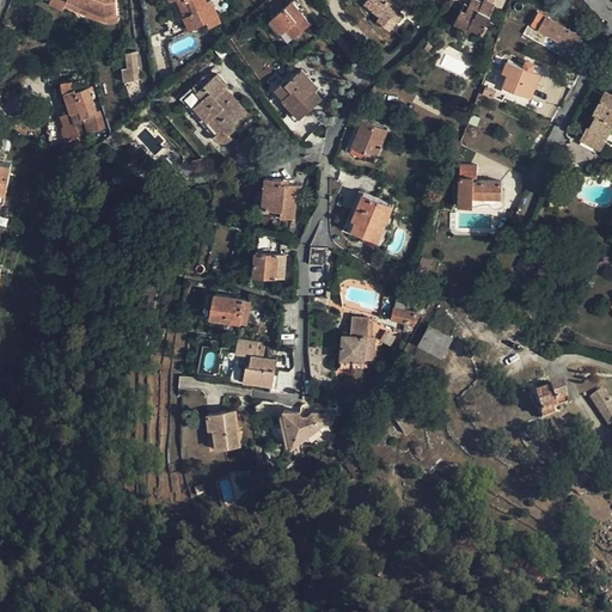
[(102,14),(116,13),(114,0),(66,0),(65,5),(77,11),(78,5),(102,14)]
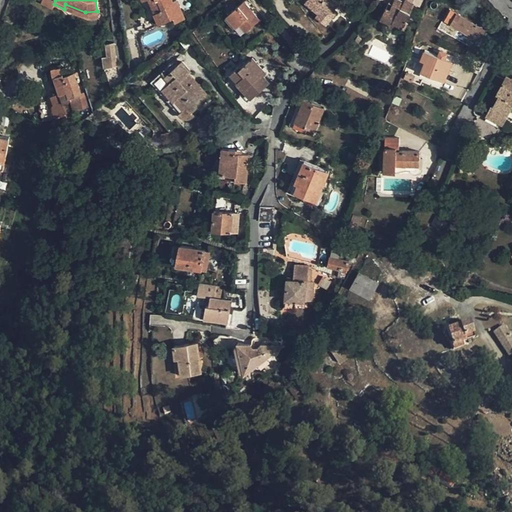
[(148,0),(159,23),(174,17),(176,22),(184,18),(176,0),(174,0),(172,1),(171,0),(148,0)]
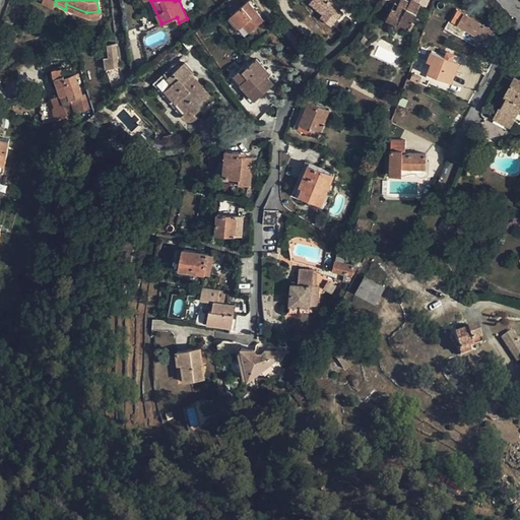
[(341,11),(339,8),(334,4),(337,0),(311,0),(310,2),(323,14),(321,16),(330,23),(341,11)]
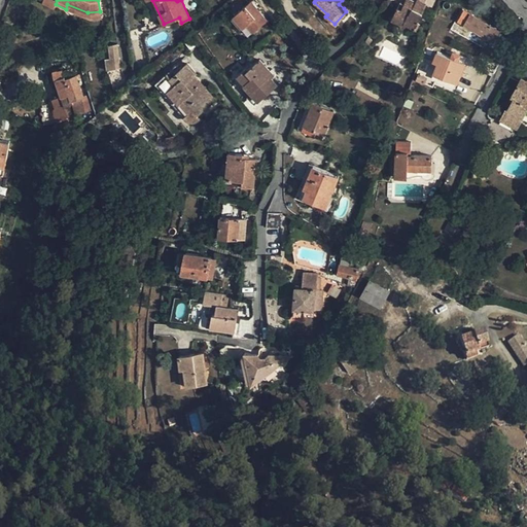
[(348,4),(343,0),(342,0),(339,4),(344,8),(348,4)]
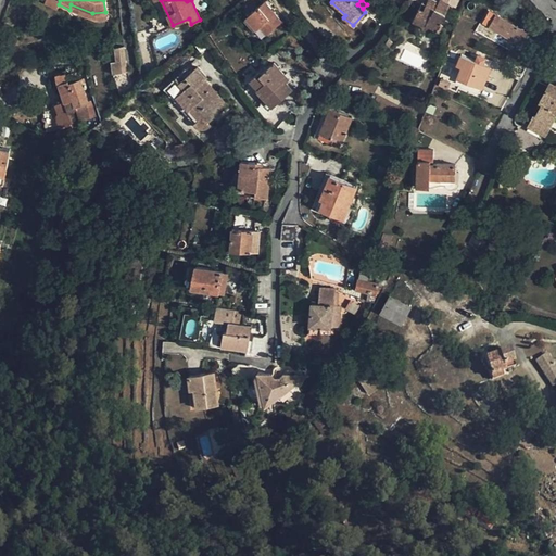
[(433,0),(427,0),(426,3),(424,9),(420,8),(414,20),(427,26),(428,24),(438,28),(450,3),(443,0),(439,0),(438,2),(433,0)]
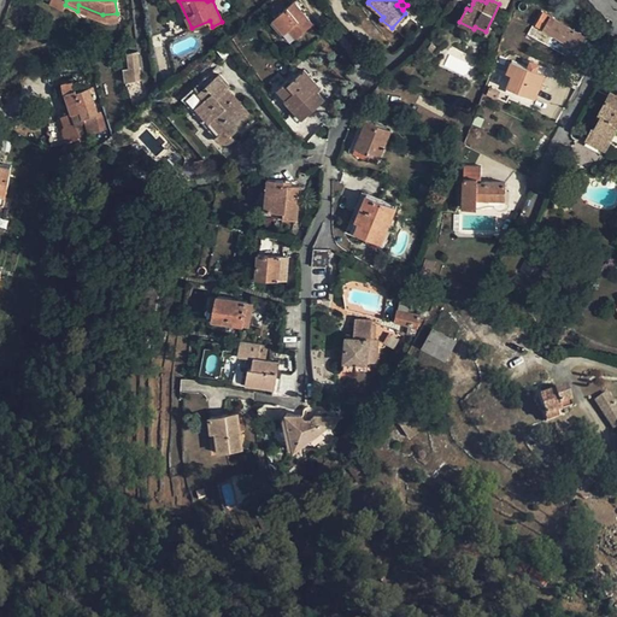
[(294,1),(272,19),(285,33),(288,29),(295,36),(312,22),(294,1)]
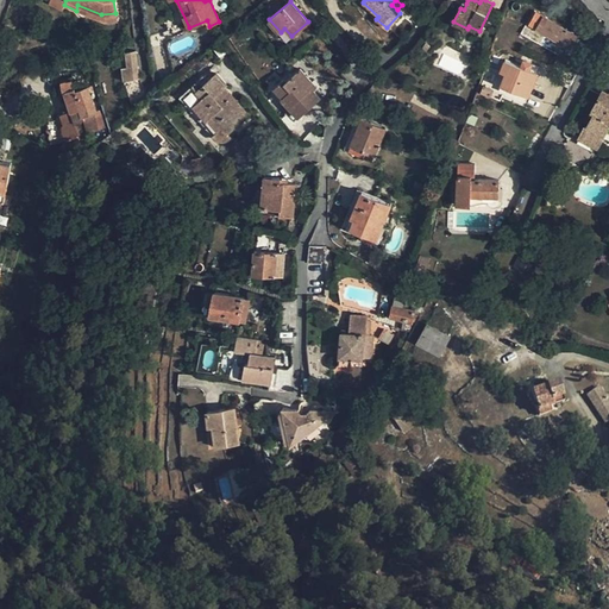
[(117,20),(115,13),(101,14),(77,5),(76,11),(105,22),(117,20)]
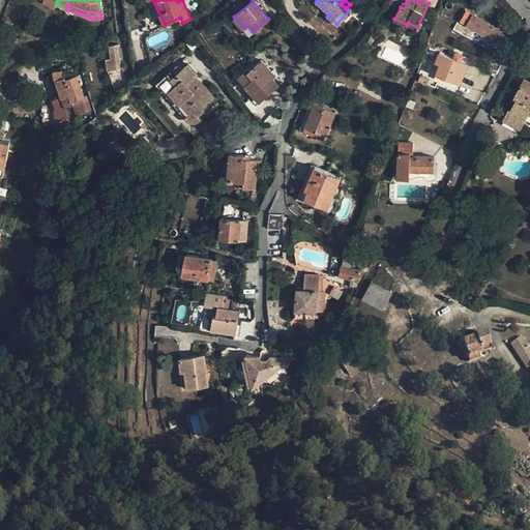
[(205,21),(202,11),(193,16),(198,28),(205,21)]
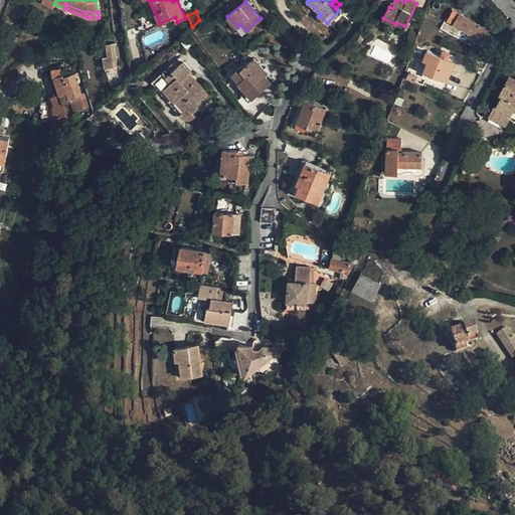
[(455,11),(450,19),(455,22),(454,23),(482,39),(487,30),(455,11)]
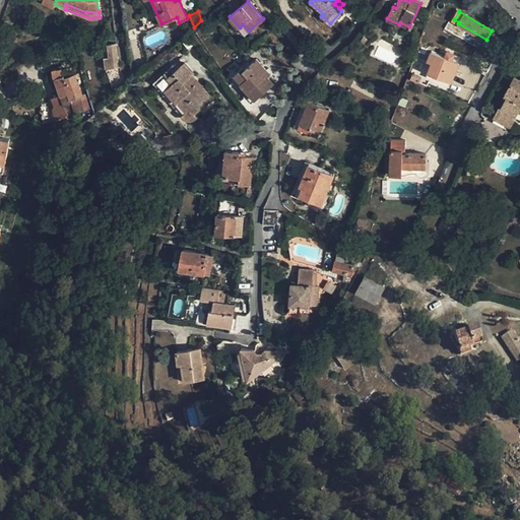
[(107,45),(109,67),(118,66),(116,44),(107,45)]
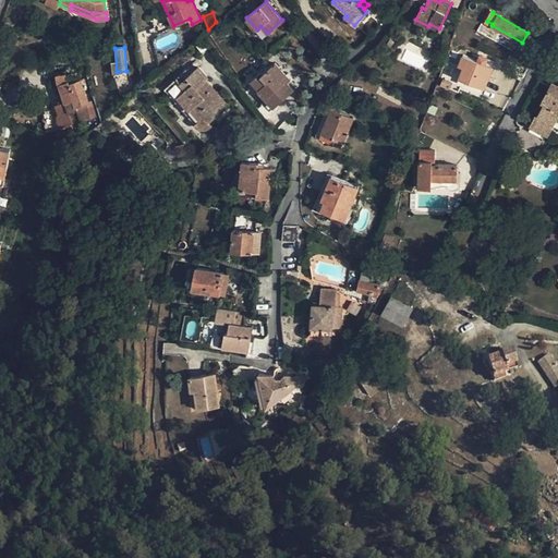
[(459,65),(463,68),(459,77),(484,86),(492,67),(462,56),(459,65)]
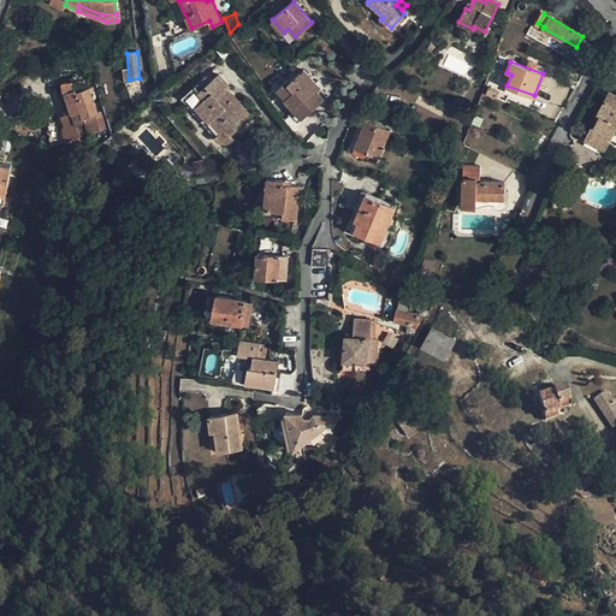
[(324,99),(317,92),(312,87),(315,83),(303,70),(296,75),(295,72),(276,89),(302,118),(324,99)]
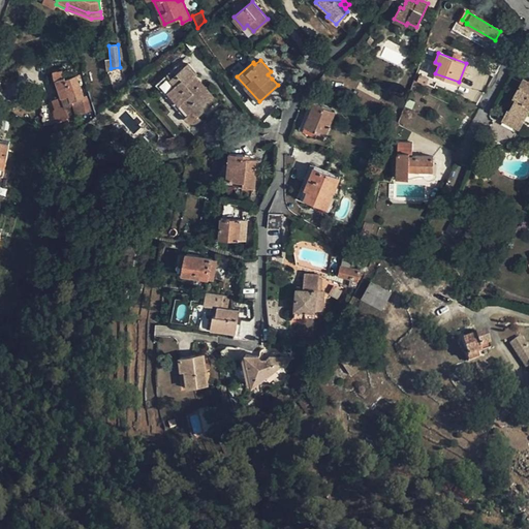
[(188,64),(177,72),(186,83),(195,75),(196,73),(188,64)]
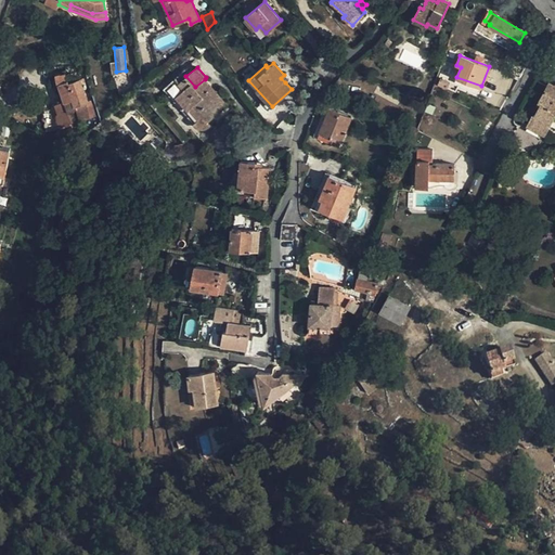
[(74,111),(75,111),(78,110),(77,105),(87,101),(84,89),(87,87),(84,79),(80,80),(80,79),(68,82),(67,80),(62,82),(60,75),(55,76),(64,102),(54,105),(56,110),(42,114),(46,131),(60,129),(60,128),(69,125),(69,124),(77,120),(74,111)]
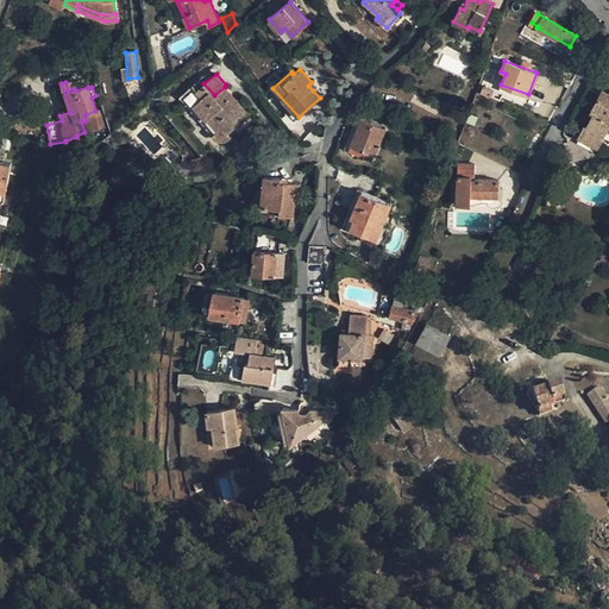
[(225,94),(228,92),(225,87),(214,95),(203,83),(195,90),(193,86),(183,94),(206,120),(207,119),(217,130),(211,135),(214,137),(217,139),(220,140),(224,140),(227,139),(232,136),(234,133),(236,135),(253,120),(232,95),(228,98),(225,94)]
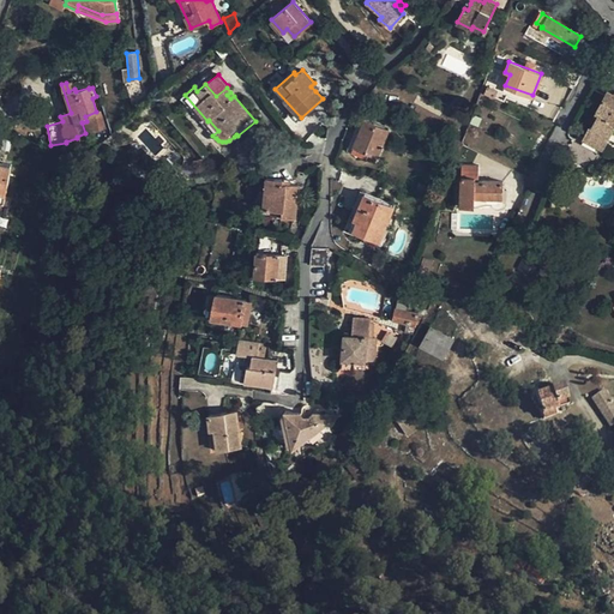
[(492,96),(494,90),(487,86),(485,94),(492,96)]
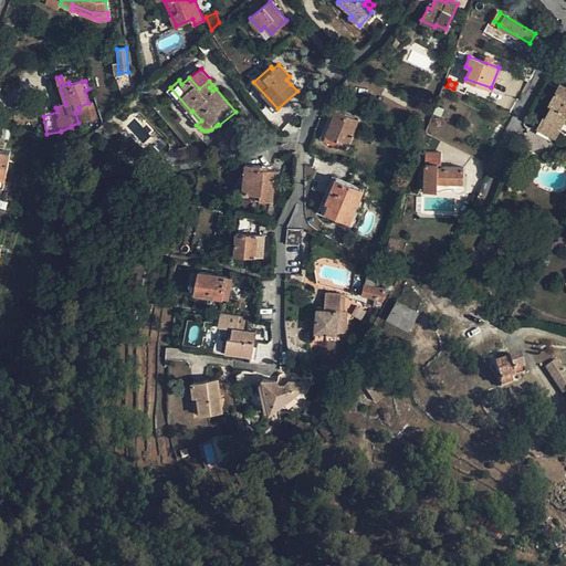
[(565,85),(559,83),(549,103),(552,105),(549,109),(541,128),(555,136),(565,114),(565,85)]
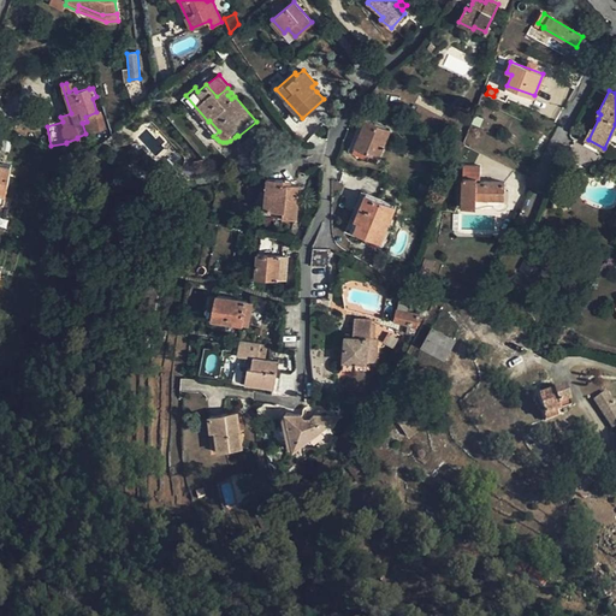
[(181,99),(213,136),(219,131),(209,120),(208,122),(185,95),(181,99)]
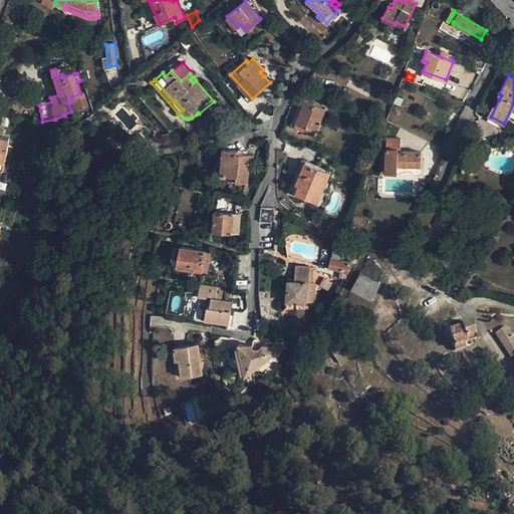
[(87,95),(72,101),(69,102),(73,110),(90,104),(87,95)]
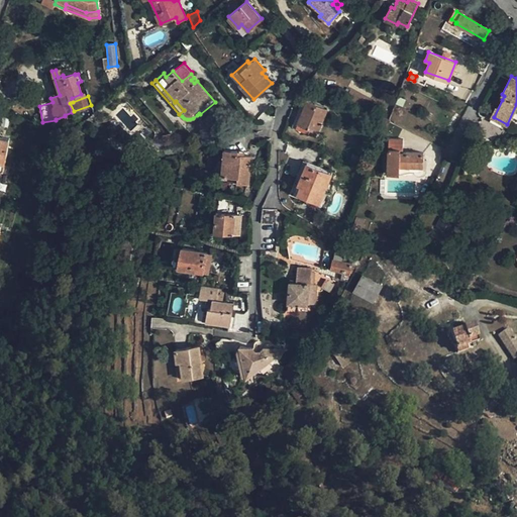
[(292,126),(296,127),(306,101),(303,99),(292,126)]
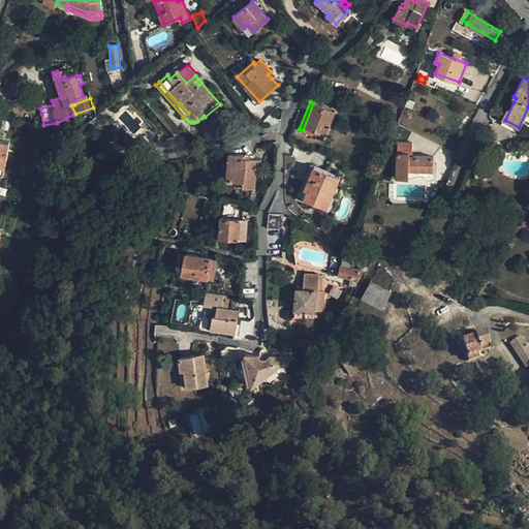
[(335,112),(313,103),(303,130),(317,136),(319,132),(325,134),(335,112)]
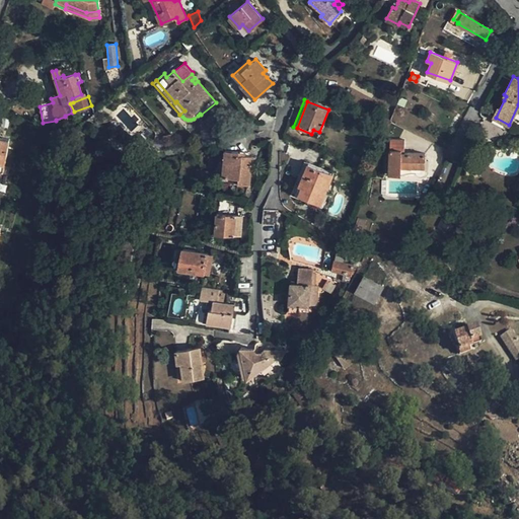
[(506,131),(509,125),(496,118),(493,123),(506,131)]
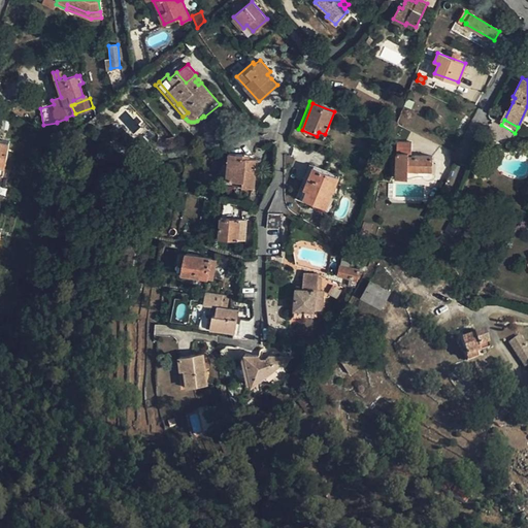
[(378,130),(371,127),(368,133),(375,137),(378,130)]
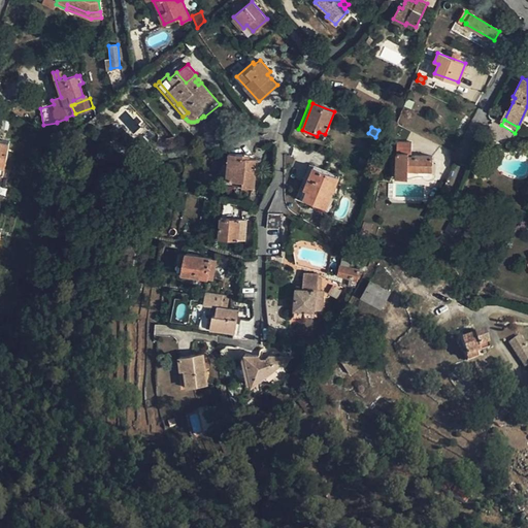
[(8,142),(0,140),(0,173),(3,174),(8,142)]
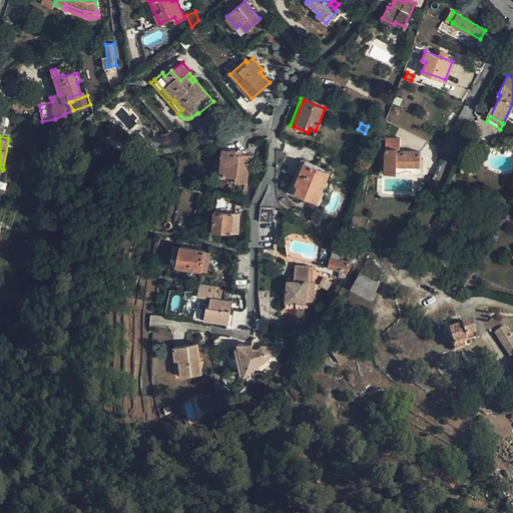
[(398,147),(399,147),(400,137),(386,137),(386,147),(398,147)]
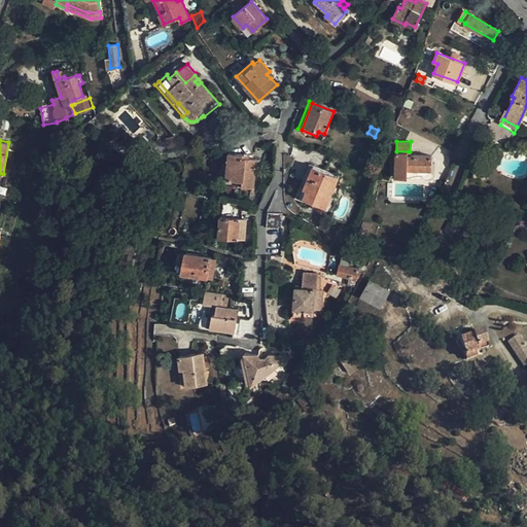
[(479,157),(486,162),(490,154),(483,150),(479,157)]
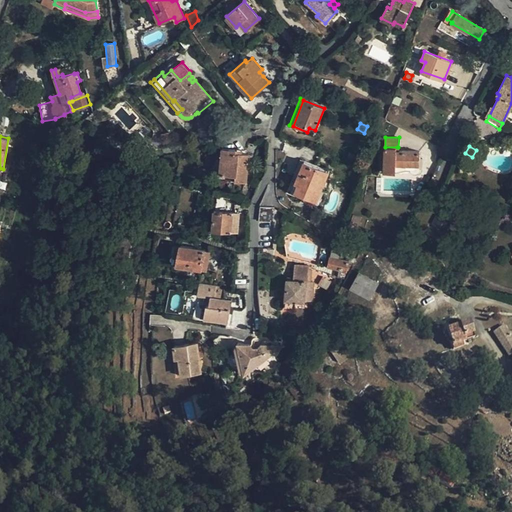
[(222,148),(221,158),(227,158),(225,174),(233,175),(233,180),(246,181),(249,154),(242,154),(242,150),(222,148)]
